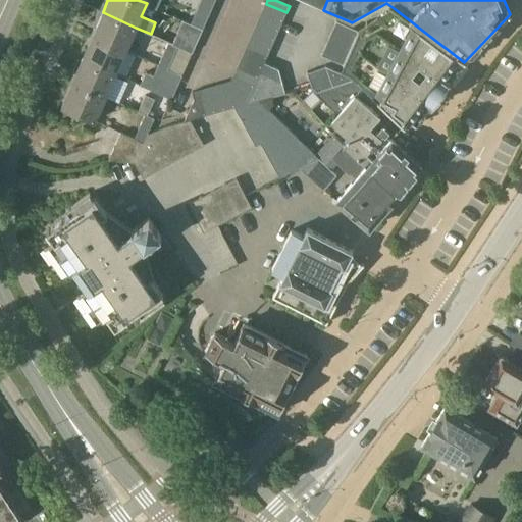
[(281,22),(286,12),(266,4),(262,13),(281,22)]
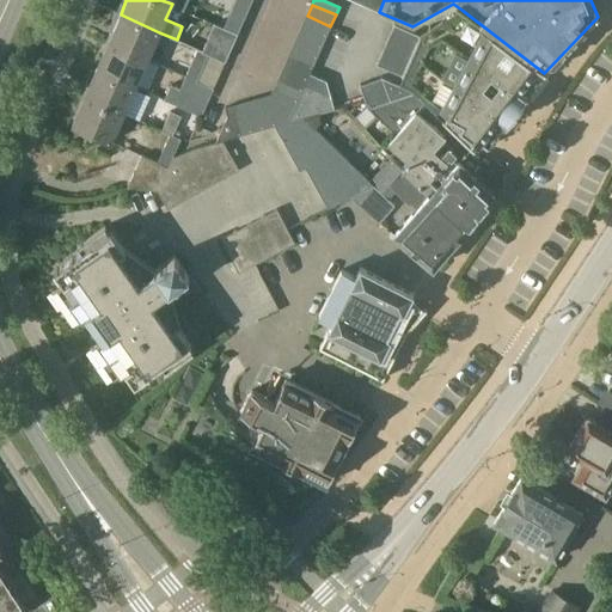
[(393,23),(377,65),(403,75),(416,92),(426,101),(472,147),(473,146),(471,144),(476,139),(487,147),(488,146),(487,145),(505,122),(507,124),(526,98),(525,97),(542,74),(543,74),(544,73),(461,10),(421,35),(393,23)]
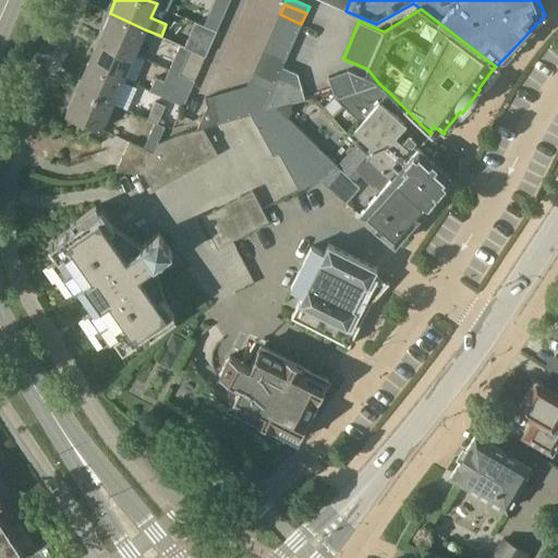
[(110,13),(99,37),(135,53),(145,29),(110,13)]
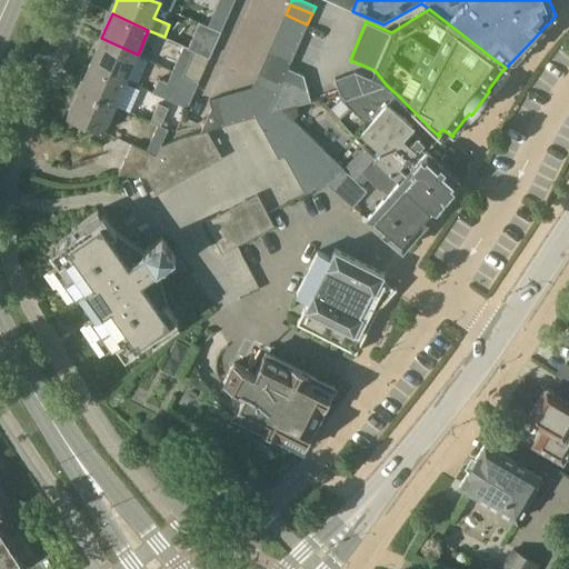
[(302,35),(307,25),(286,15),(281,26),(302,35)]
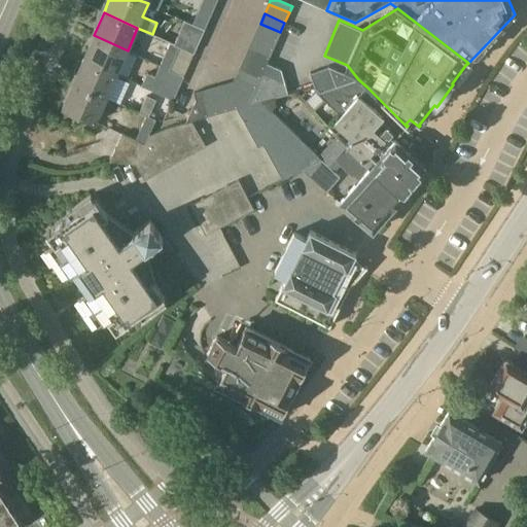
[(184,23),(175,44),(179,46),(194,53),(203,31),(184,23)]
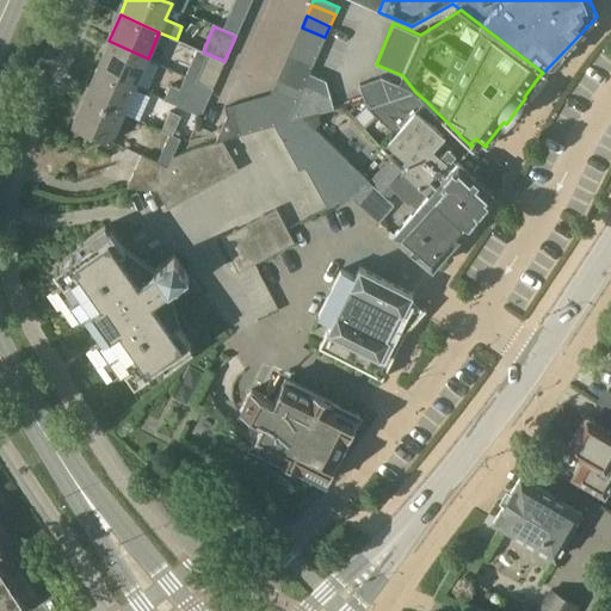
[(320,48),(325,37),(302,28),(297,38),(320,48)]
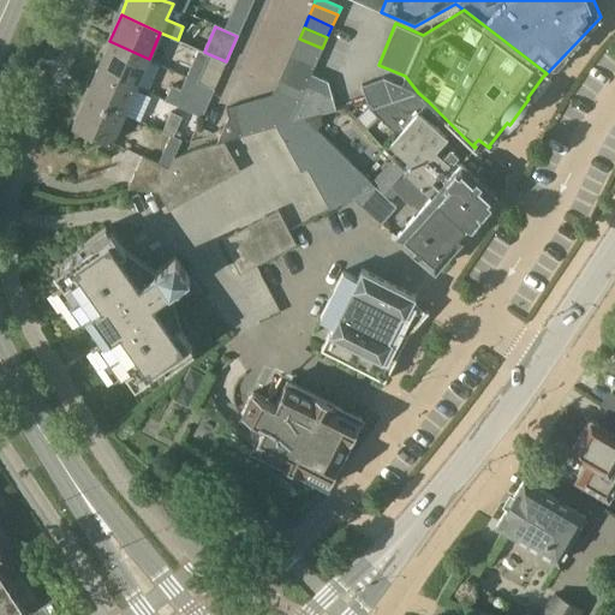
[(317,59),(322,48),(299,39),(294,49),(317,59)]
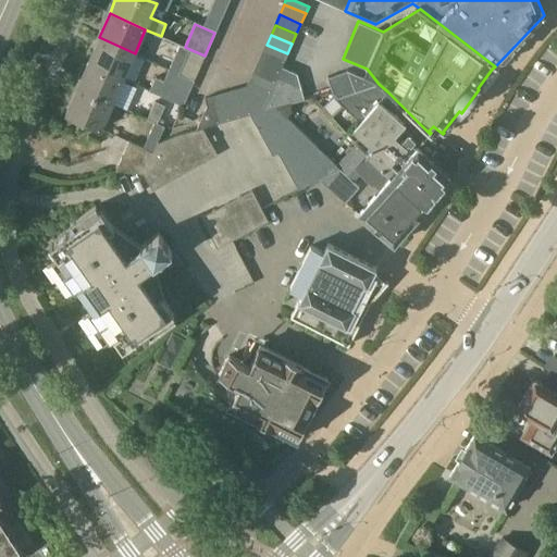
[(99,37),(88,63),(123,78),(135,53),(99,37)]
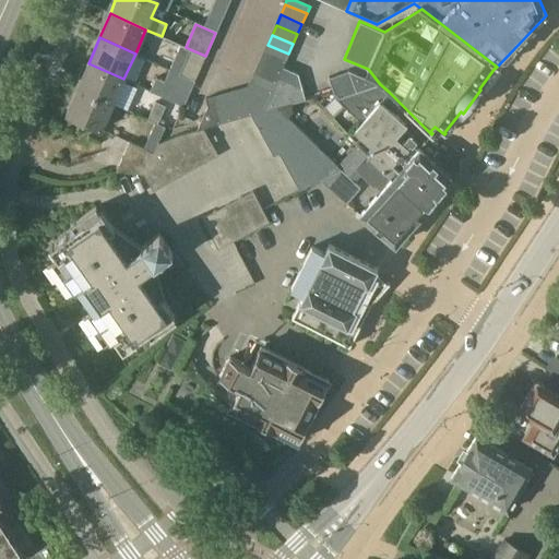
[(180,45),(169,70),(194,81),(205,56),(190,49),(186,47),(180,45)]
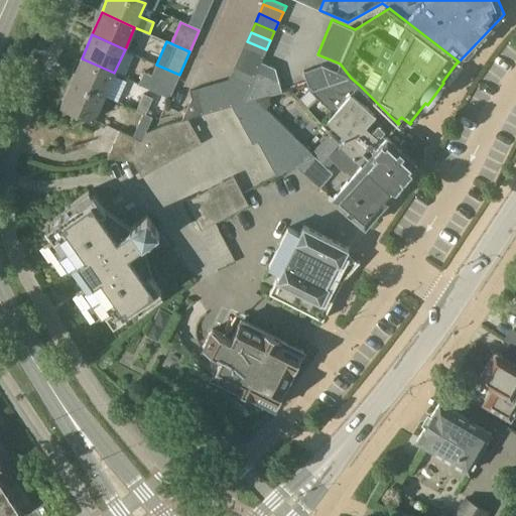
[(262,59),(266,49),(247,41),(243,50),(262,59)]
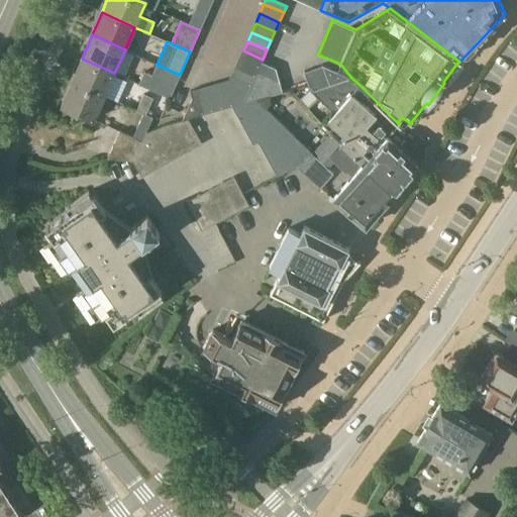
[(262,62),(263,60),(243,50),(238,60),(260,69),(263,62),(262,62)]
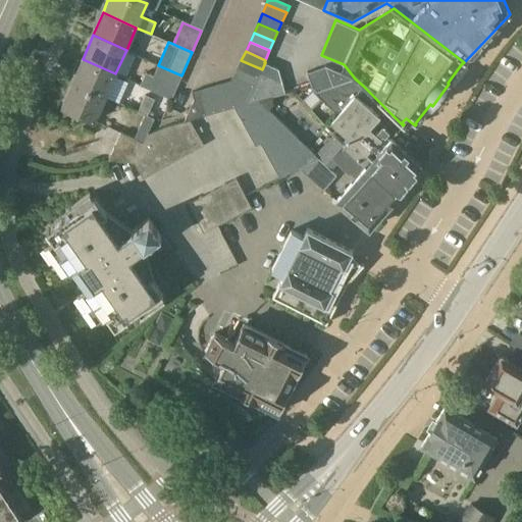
[(83,59),(72,82),(105,97),(115,73),(83,59)]
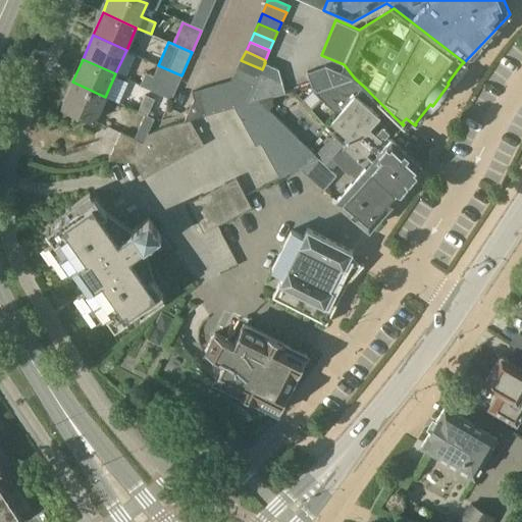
[(258,80),(262,69),(241,60),(237,70),(258,80)]
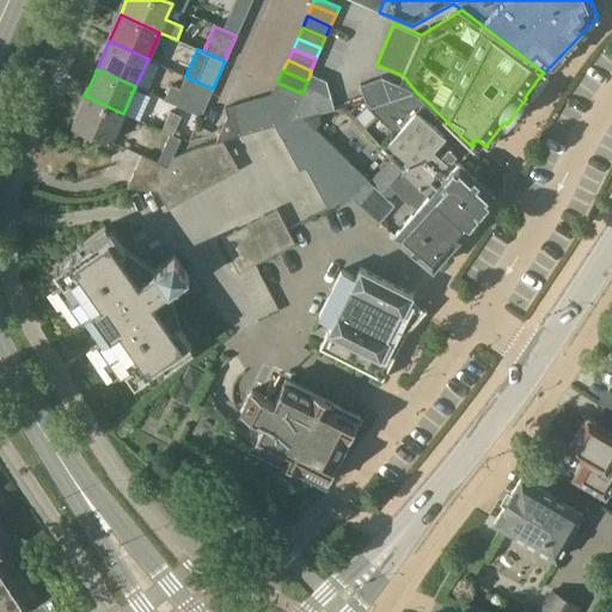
[(291,121),(304,117),(335,109),(326,80),(311,73),(307,81),(303,93),(295,111),(291,121)]
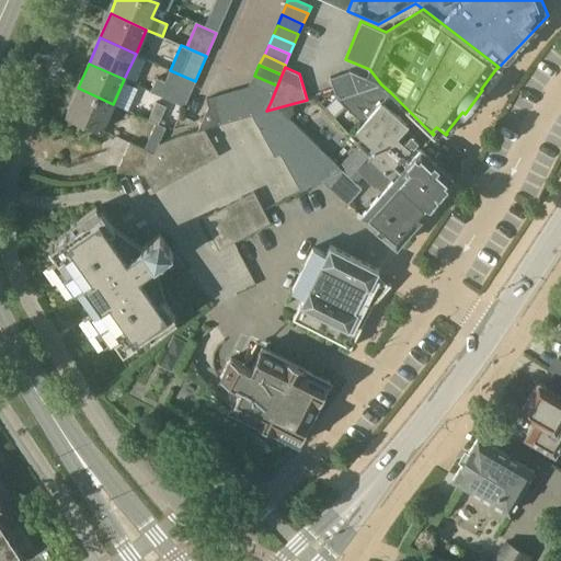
[(156,78),(150,91),(184,106),(187,99),(190,93),(195,81),(170,70),(164,82),(156,78)]
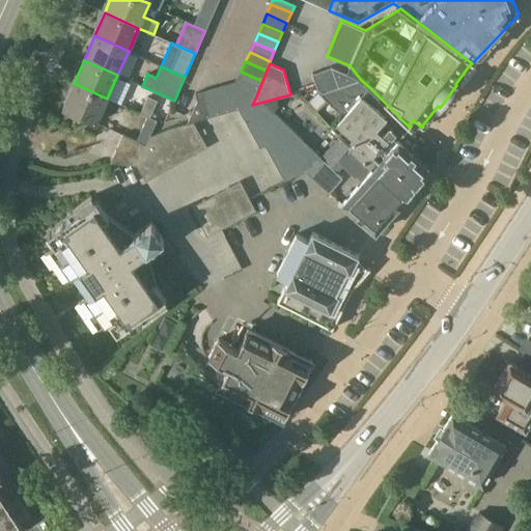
[(320,94),(361,80),(347,74),(331,67),(331,66),(327,68),(312,74),(318,92),(319,95),(320,94)]
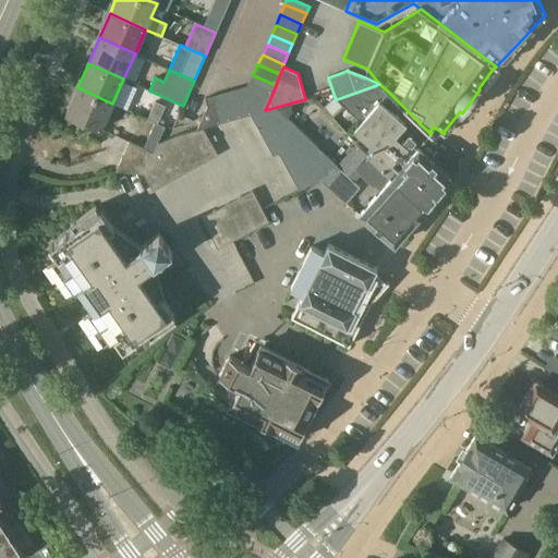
[(269,101),(276,85),(253,75),(247,87),(253,94),(269,101)]
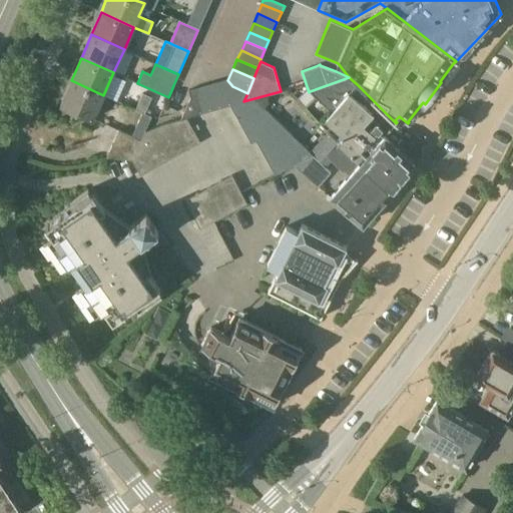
[(310,91),(332,111),(325,119),(344,136),(338,142),(360,163),(361,163),(392,191),(416,164),(385,135),(384,136),(377,129),(372,134),(362,125),(372,112),(350,93),(357,84),(349,77),(310,91)]
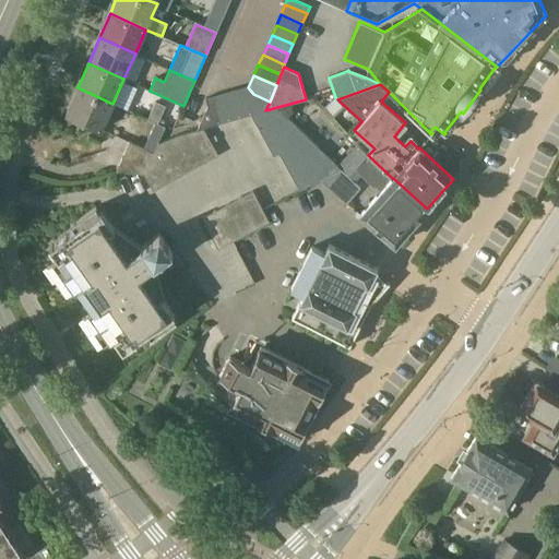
[(78,87),(66,114),(102,129),(113,104),(78,87)]
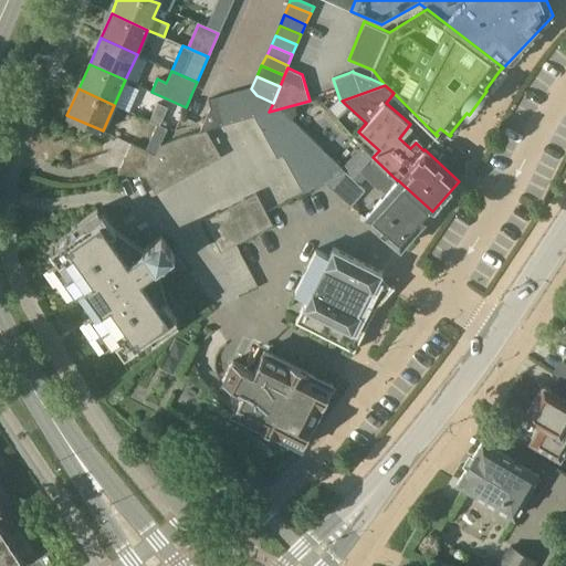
[(269,112),(273,103),(257,95),(251,88),(243,91),(251,117),(253,116),(269,112)]
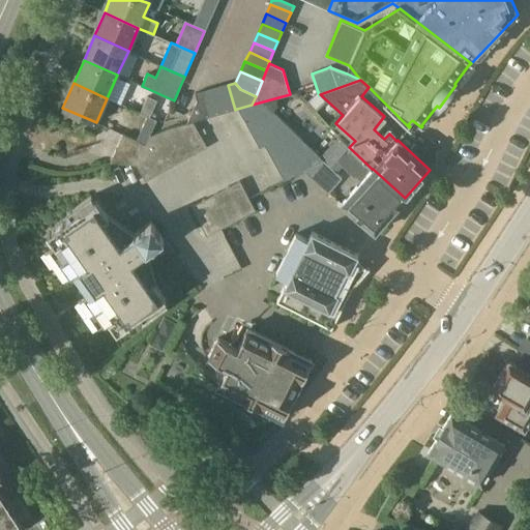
[(226,112),(235,110),(228,85),(217,88),(226,112)]
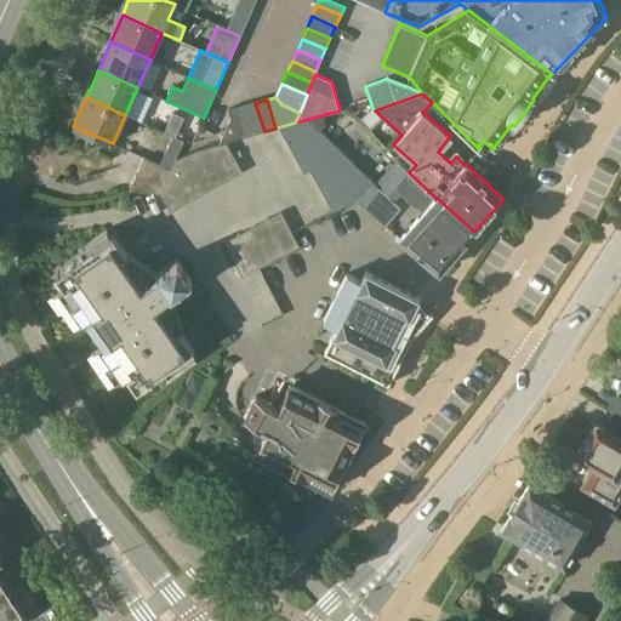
[(252,135),(265,131),(255,103),(243,106),(252,135)]
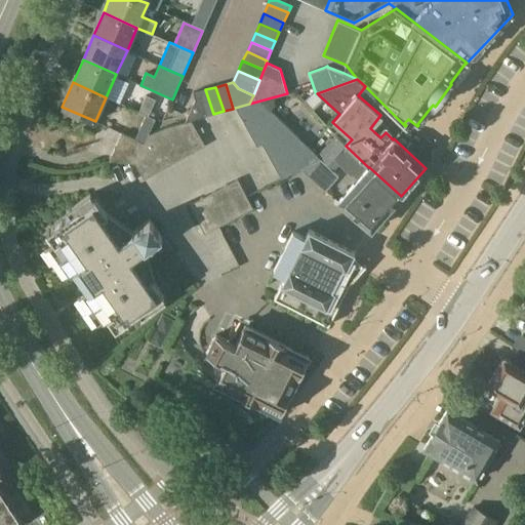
[(185,122),(191,120),(213,114),(205,89),(194,93),(194,91),(193,92),(195,99),(194,102),(185,122)]
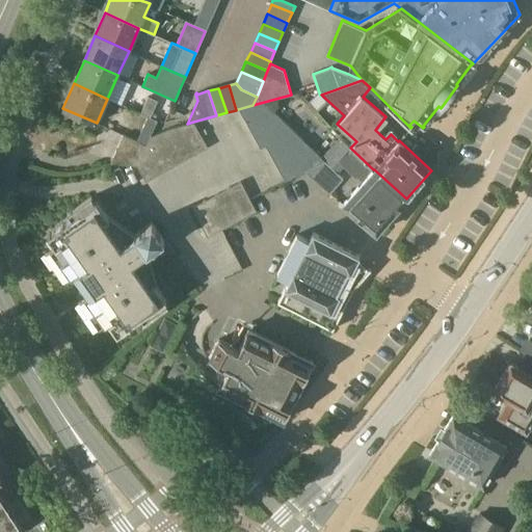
[(140,113),(148,116),(148,115),(150,116),(157,101),(148,97),(140,113)]
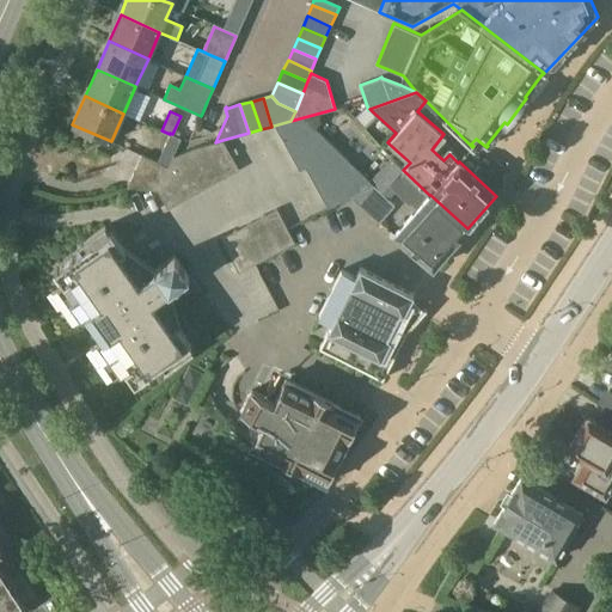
[(352,199),(375,187),(304,117),(291,121),(274,126),(299,171),(305,167),(328,208),(349,197),(352,199)]
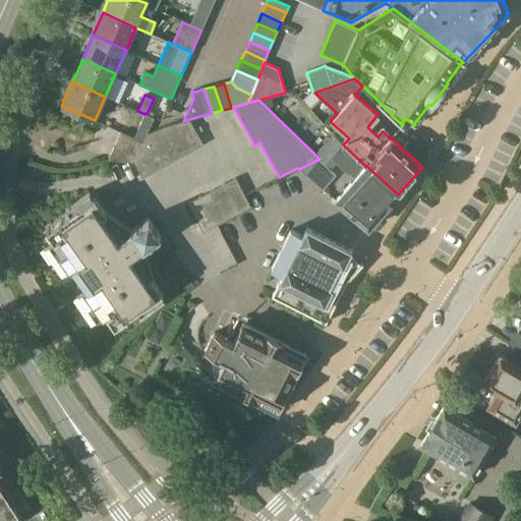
[(142,141),(147,133),(154,117),(147,114),(145,113),(145,114),(134,137),(133,137),(136,139),(142,141)]
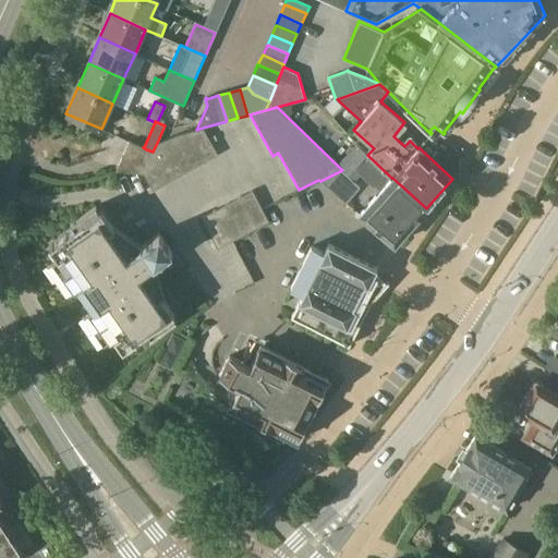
[(217,155),(203,128),(196,130),(176,135),(157,143),(153,152),(146,149),(143,147),(143,148),(129,142),(116,171),(143,174),(153,191),(217,155)]
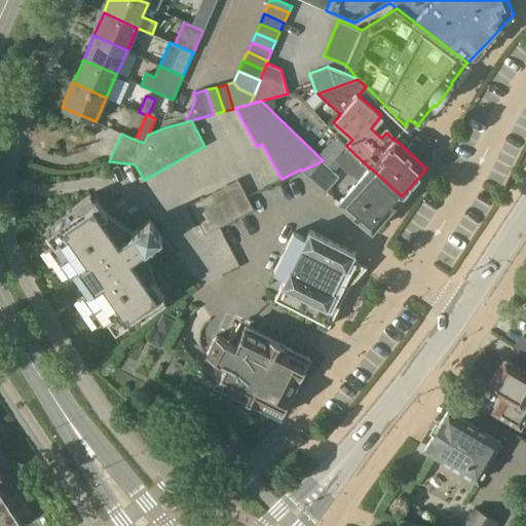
[(336,136),(317,155),(323,160),(328,165),(334,159),(351,176),(352,175),(359,180),(339,201),(372,230),(402,196),(370,167),(369,167),(346,146),(345,145),(336,136)]
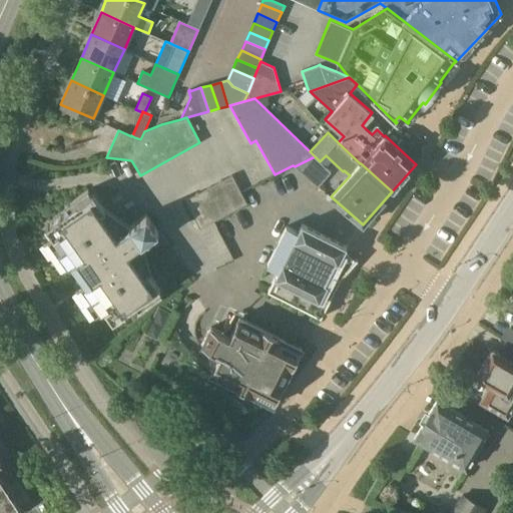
[(315,156),(295,166),(318,186),(331,171),(315,156)]
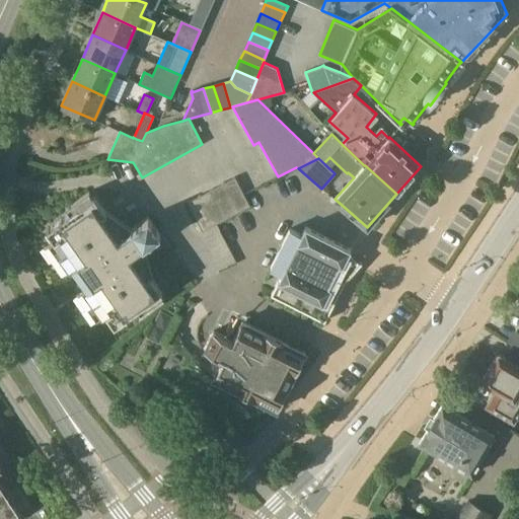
[(249,206),(234,176),(187,202),(202,231),(249,206)]
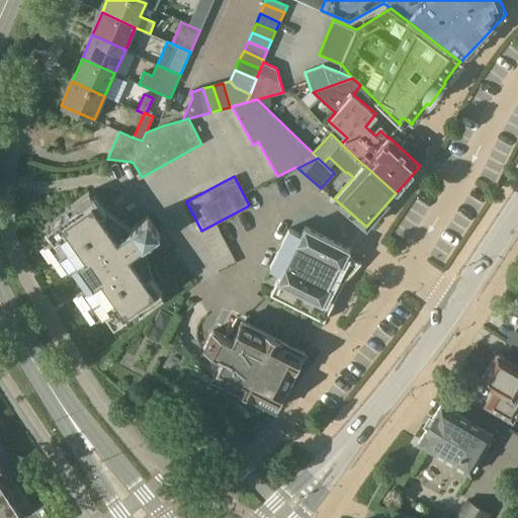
[(68,212),(46,229),(54,240),(48,243),(68,270),(73,267),(87,287),(82,290),(101,318),(106,315),(114,325),(136,310),(140,315),(164,297),(160,292),(162,291),(150,274),(145,277),(130,256),(160,234),(148,217),(130,229),(117,238),(101,217),(106,212),(94,195),(92,196),(89,191),(65,208),(68,212)]
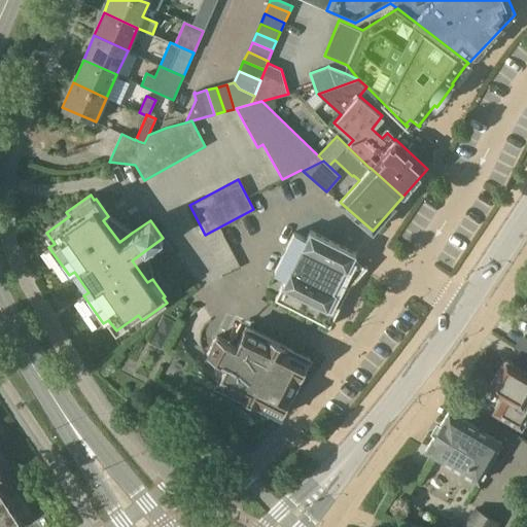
[(294,232),(274,273),(285,279),(275,299),(329,326),(350,285),(358,276),(348,268),(355,253),(310,230),(306,238),(294,232)]
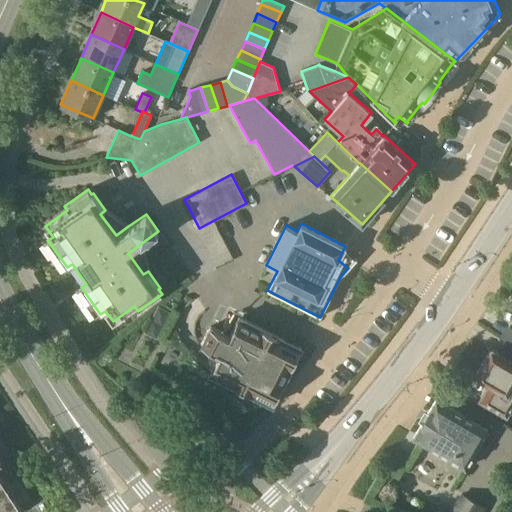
[(211,326),(201,344),(220,354),(210,373),(273,404),(302,347),(239,316),(229,336),(211,326)]
